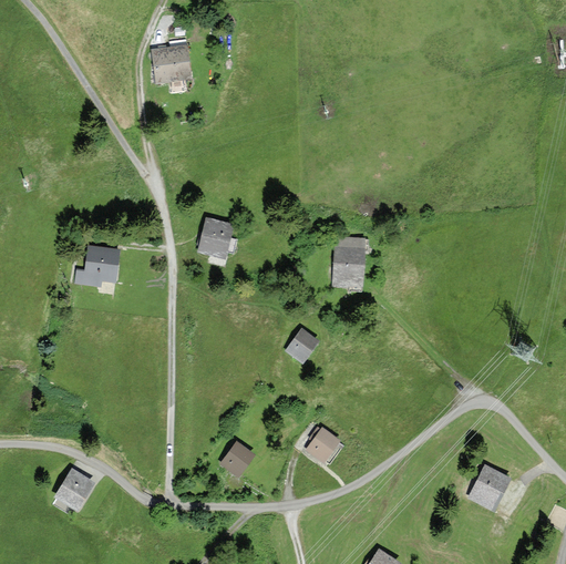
[(184,43),(152,48),(156,79),(189,74),(184,43)]
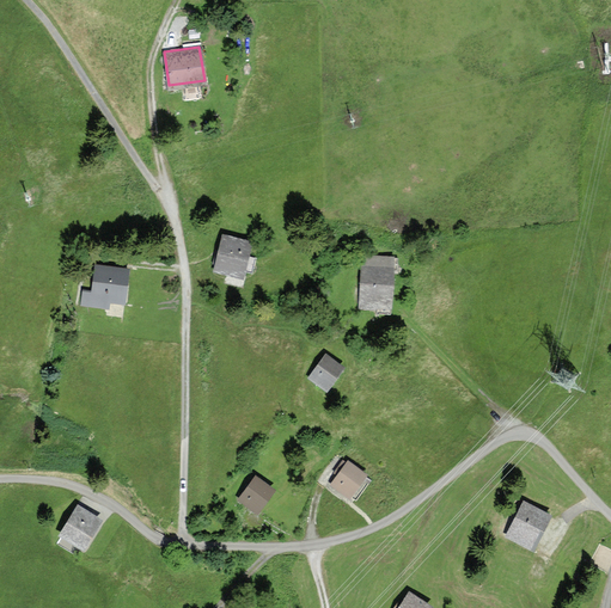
[(249,240),(222,234),(214,268),(242,274),(249,240)]
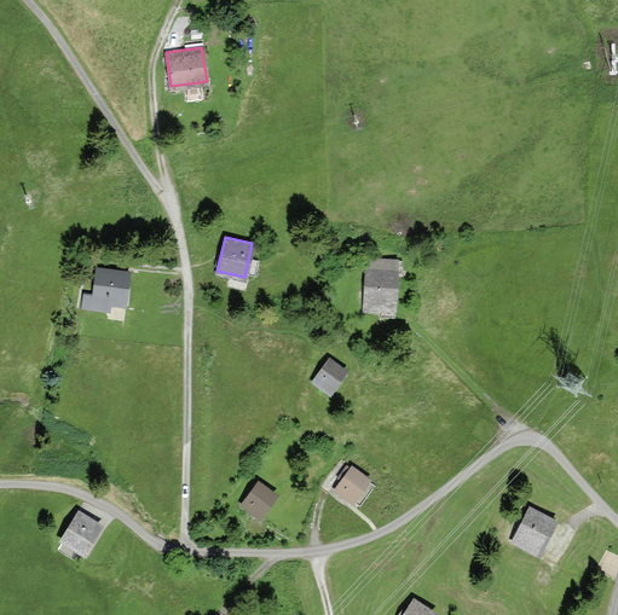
[(392,308),(397,257),(368,255),(364,306),(392,308)]
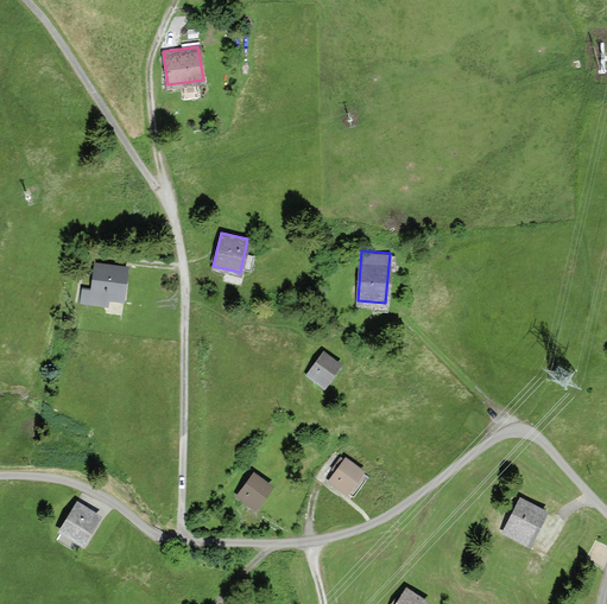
[(125,266),(95,261),(90,300),(105,303),(106,294),(121,296),(125,266)]
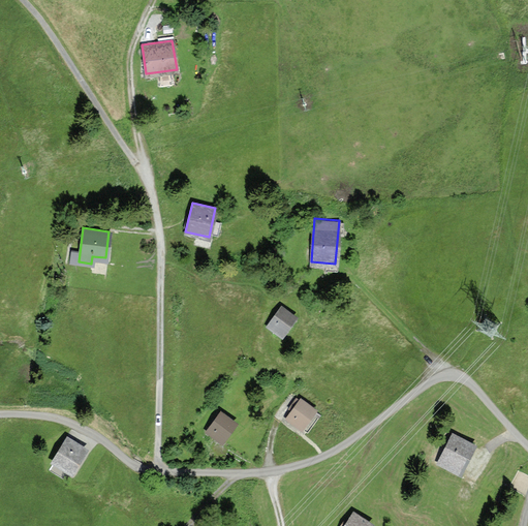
[(281,305),(267,325),(282,335),(296,316),(281,305)]
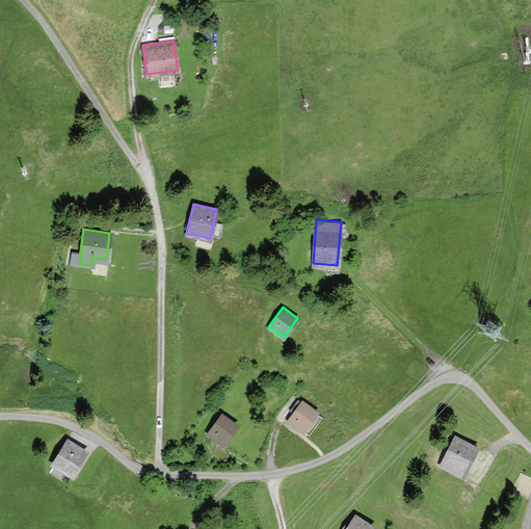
[(302,399),(288,418),(302,430),(318,411),(302,399)]
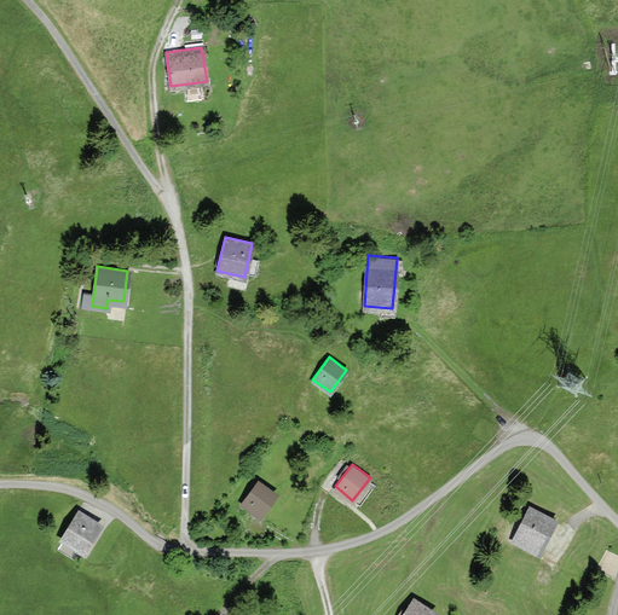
[(258,480),(241,503),(260,516),(276,493),(258,480)]
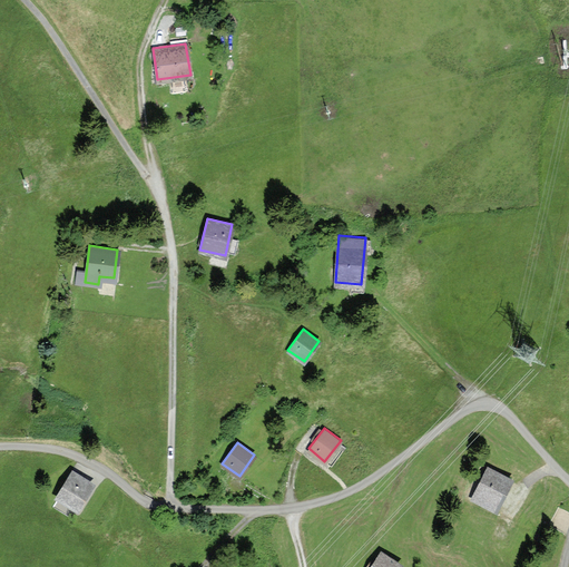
[(511,480),(488,467),(471,496),(496,509),(511,480)]
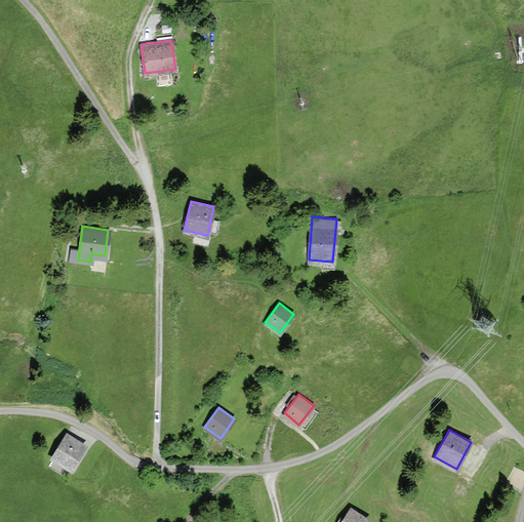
[(66,433),(51,456),(70,469),(85,445),(66,433)]
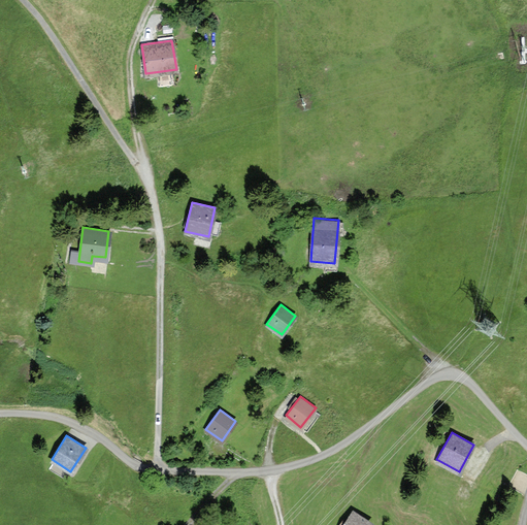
[(367,524),(370,521),(352,511),(342,524),(367,524)]
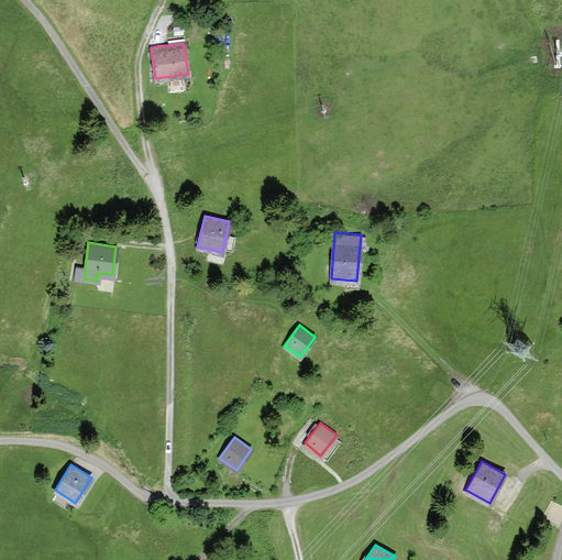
All buildings are outlined.
